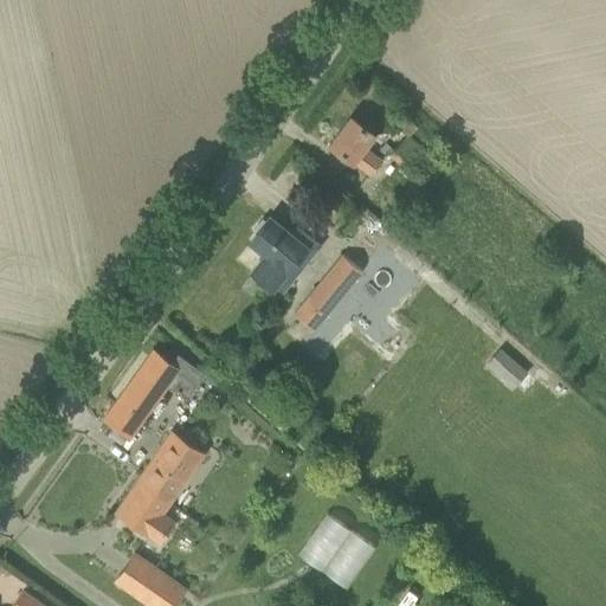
[(363,148),(374,135),(350,116),(329,144),(353,162),(354,161),(369,173),(380,160),(363,148)]
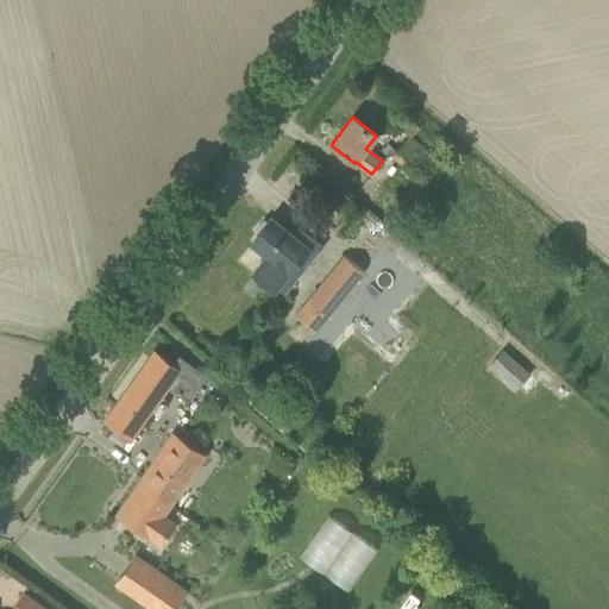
[(250,243),(267,256),(252,274),(274,290),(276,287),(283,292),(297,274),(292,268),(307,249),(270,218),(267,223),(263,220),(253,231),(257,233),(250,243)]
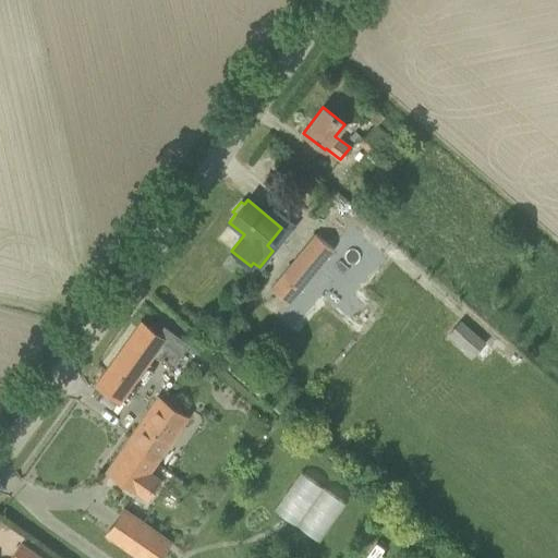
[(282,275),(300,289),(311,298),(317,290),(318,291),(327,281),(325,279),(351,247),(340,239),(323,225),(282,275)]
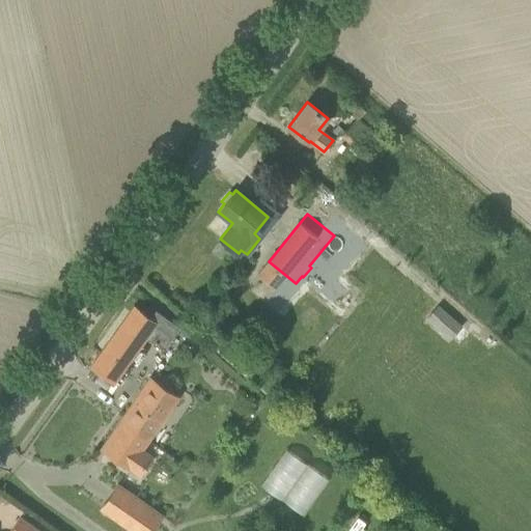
[(438,305),(425,318),(449,340),(450,339),(458,346),(470,334),(462,326),(438,305)]
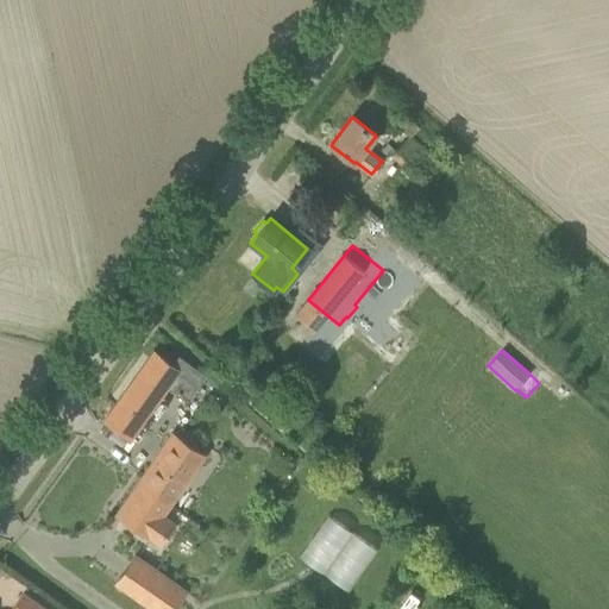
[(130,440),(180,369),(154,351),(104,421),(130,440)]
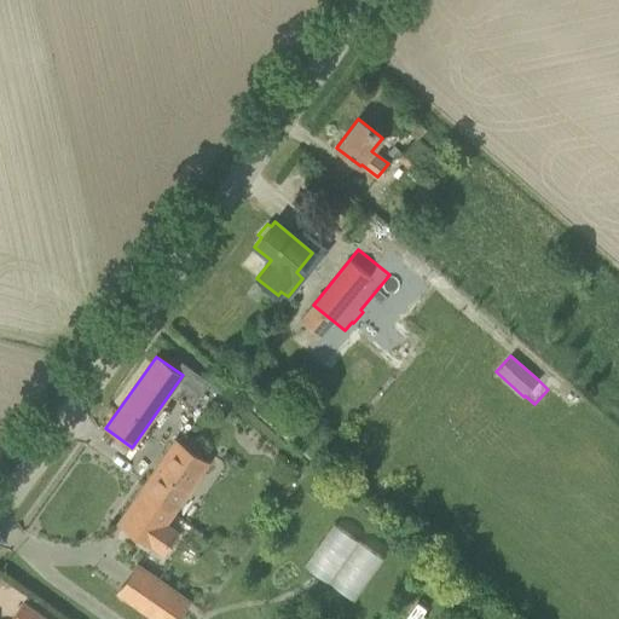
[(203,389),(209,380),(181,360),(175,369),(203,389)]
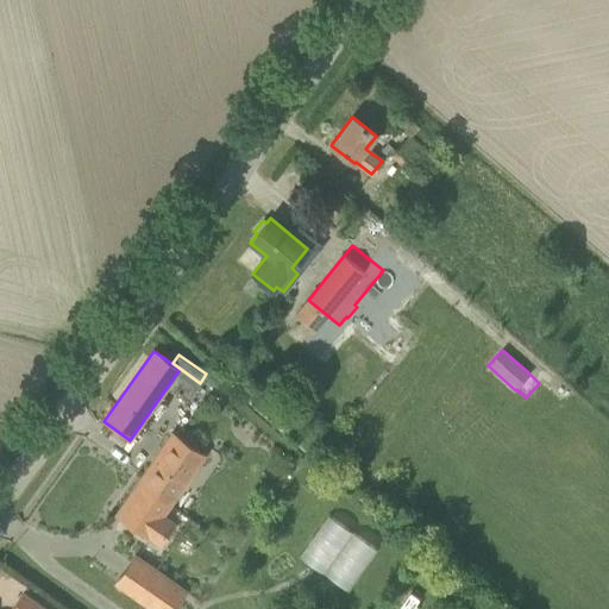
[(171,433),(115,515),(146,537),(146,535),(158,544),(173,523),(161,515),(202,454),(171,433)]
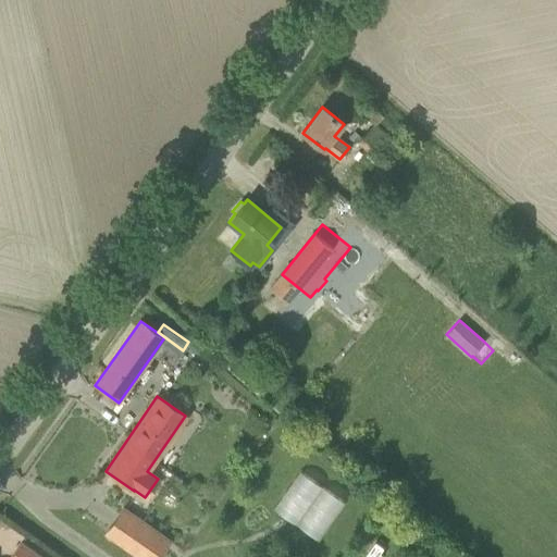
[(321,537),(346,496),(301,469),(275,510),(321,537)]
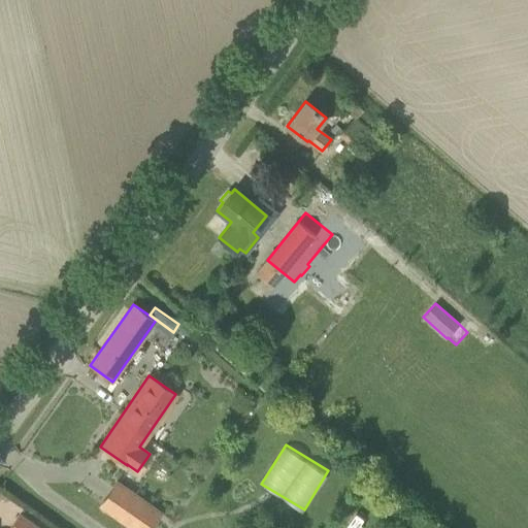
[(132,527),(150,527),(161,513),(116,482),(99,505),(132,527)]
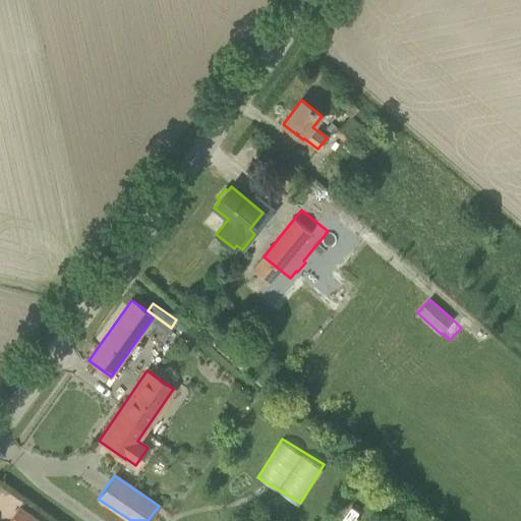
[(338,513),(345,520),(365,520),(370,517),(354,499),(338,513)]
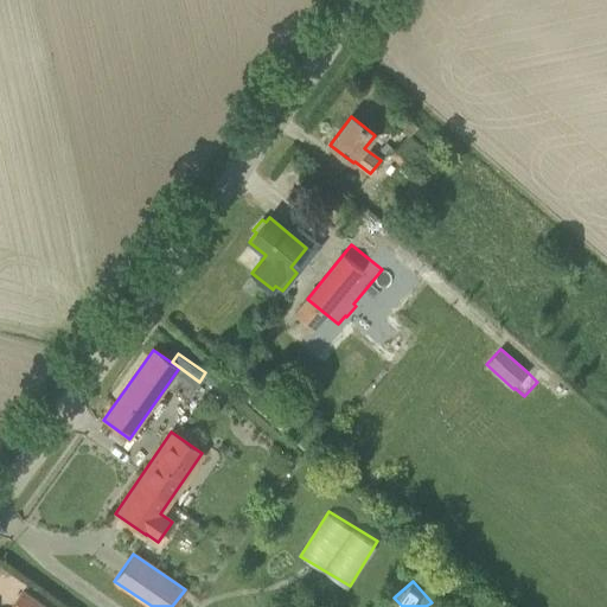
[(11,606),(43,606),(23,592),(11,606)]
